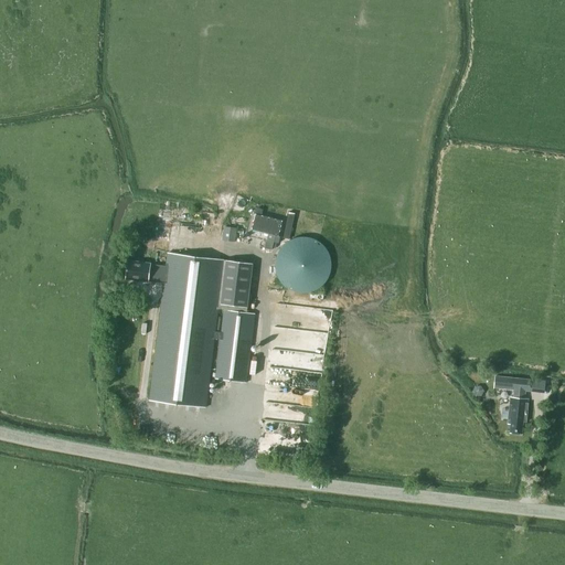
[(289,212),(284,238),(289,240),(295,213),(289,212)]
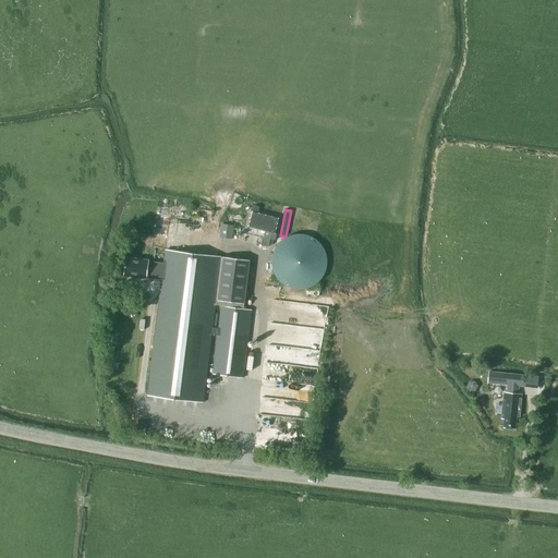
[(253,211),(249,227),(265,231),(262,245),(268,246),(273,232),(275,233),(279,218),(253,211)]
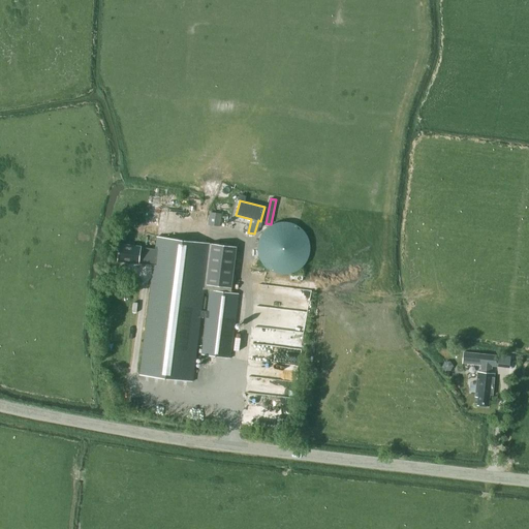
[(221,214),(210,213),(208,225),(220,226),(221,214)]
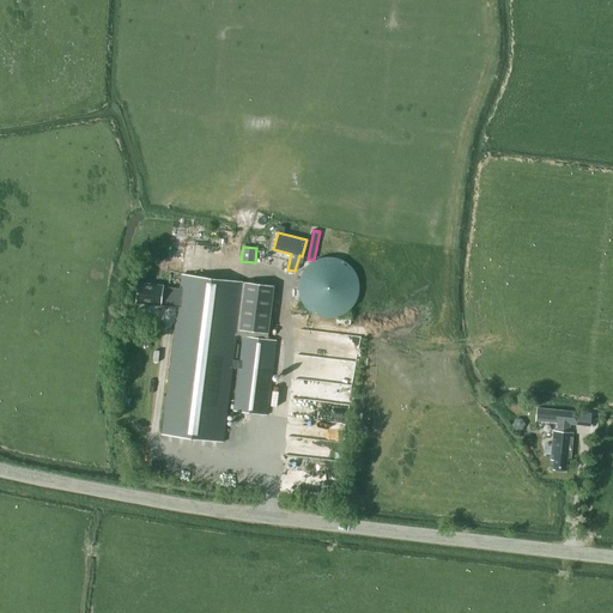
[(359,313),(356,258),(316,260),(317,271),(309,271),(311,316),(359,313)]
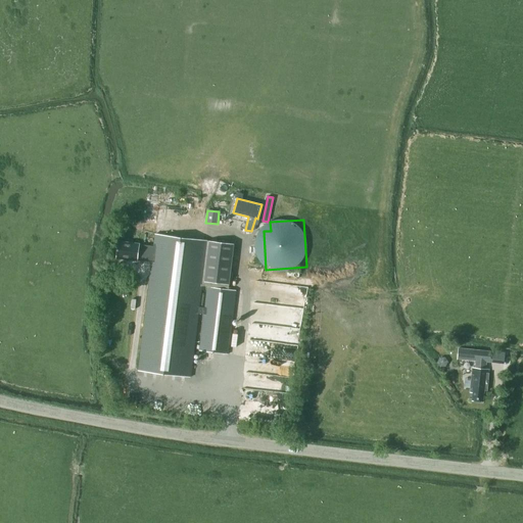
[(234,243),(154,234),(152,246),(139,244),(140,244),(117,241),(116,258),(137,260),(138,260),(151,262),(138,371),(190,377),(198,314),(203,314),(199,350),(228,353),(235,290),(206,286),(204,307),(198,306),(201,280),(229,283),(234,243)]
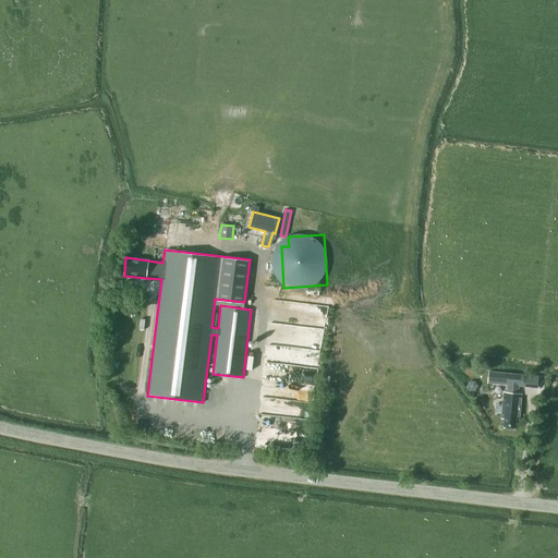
[(524,375),(489,372),(488,384),(507,386),(507,393),(505,393),(501,419),(505,420),(504,427),(516,428),(517,416),(520,416),(522,395),(518,395),(519,386),(523,387),(524,375)]
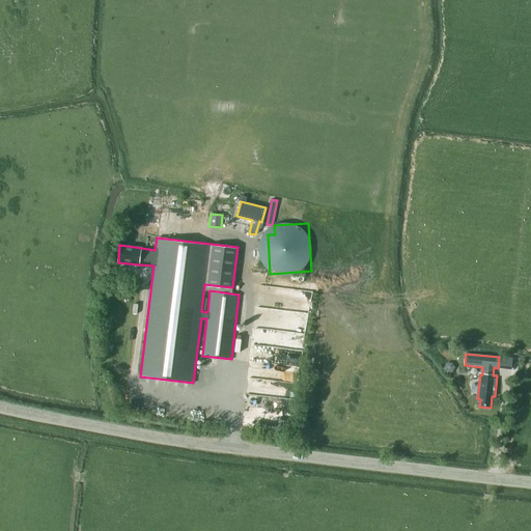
All buildings are outlined.
